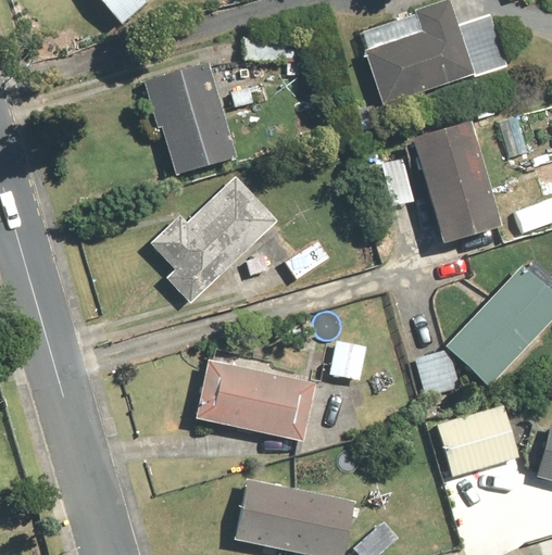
[(100,0),(122,22),(146,0),(100,0)]
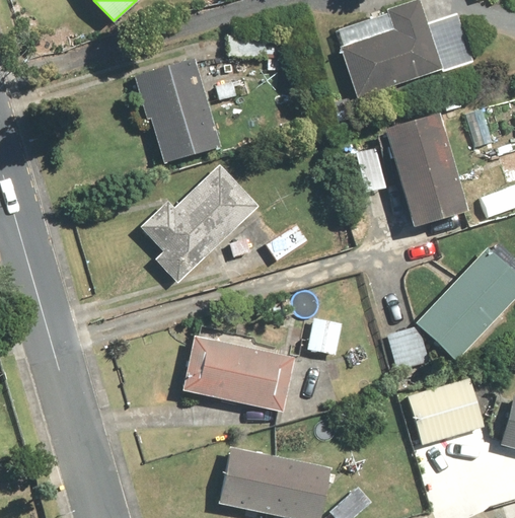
[(393,30),(340,47),(356,97),(444,71),(423,1),(388,12),(393,30)]
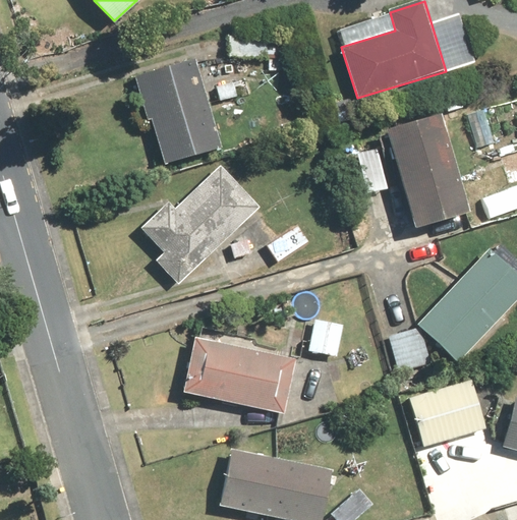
[(197,56),(133,73),(158,163),(221,146),(197,56)]
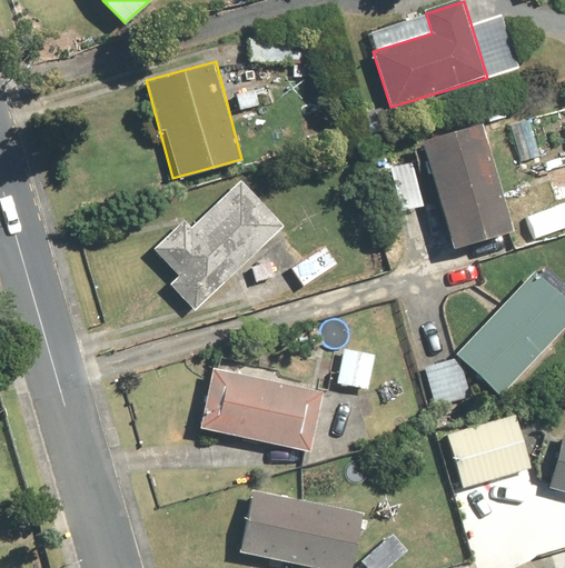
[(239,89),(245,111),(273,103),(266,81),(239,89)]
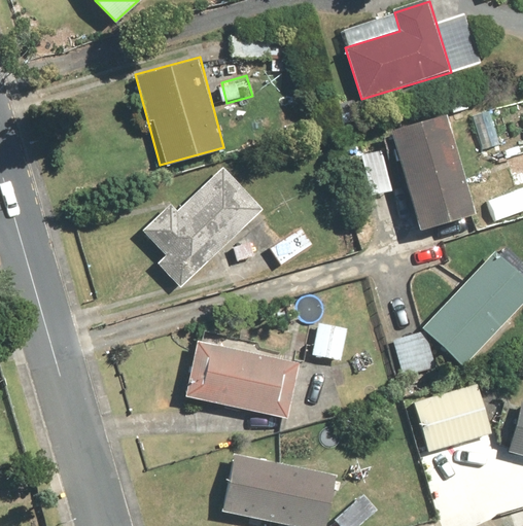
[(450,120),(391,138),(421,241),(480,223),(450,120)]
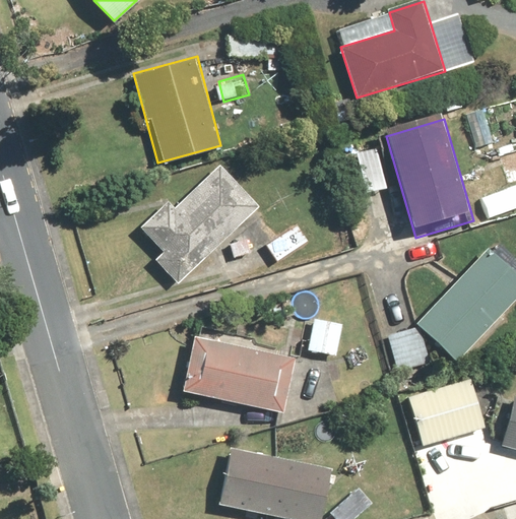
[(259,204),(218,163),(175,206),(169,200),(139,228),(162,251),(153,258),(178,283),(259,204)]
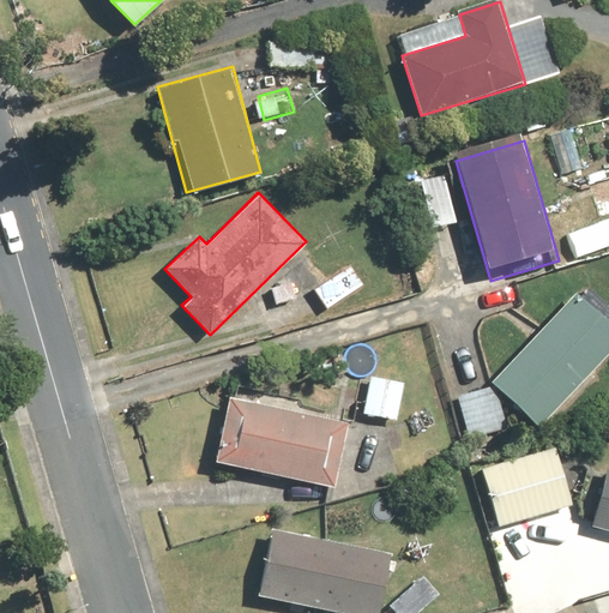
[(361,264),(323,288),(336,310),(374,287),(361,264)]
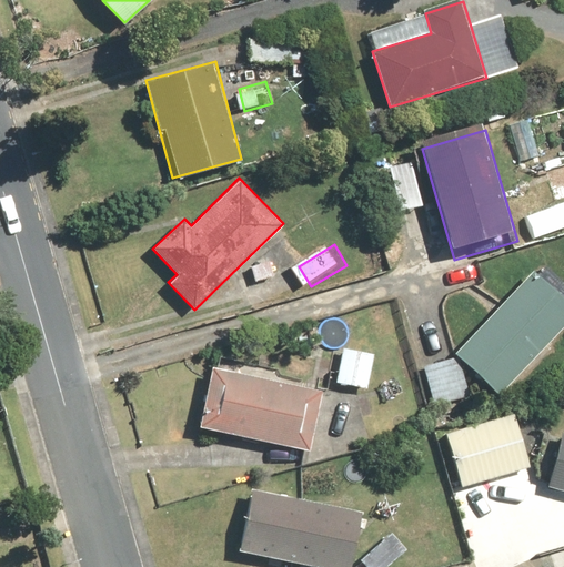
[(563,285),(542,266),(467,354),(521,398),(563,346),(563,285)]
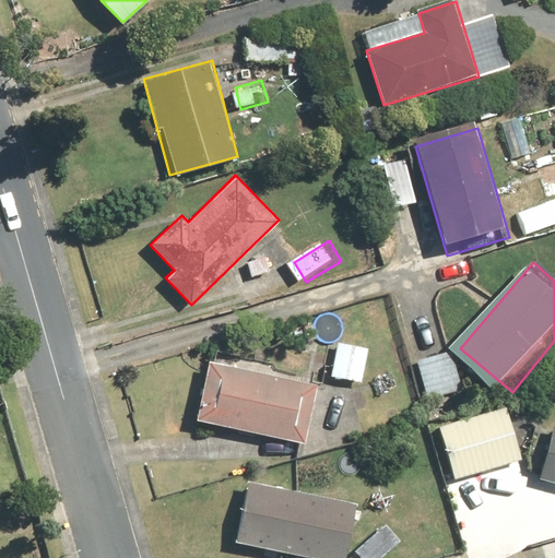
[(375,347),(342,345),(340,379),(373,381),(375,347)]
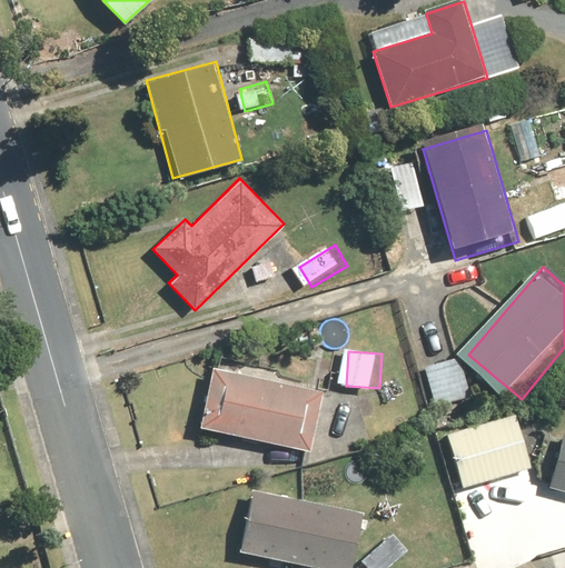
[(466,359),(433,366),(442,407),(475,400),(466,359)]
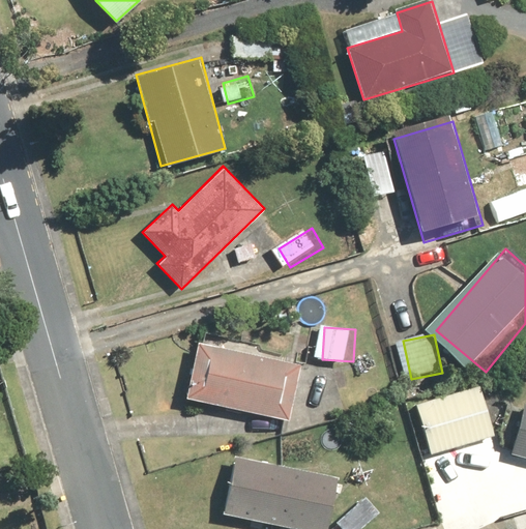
[(207,342),(194,399),(299,423),(313,366),(207,342)]
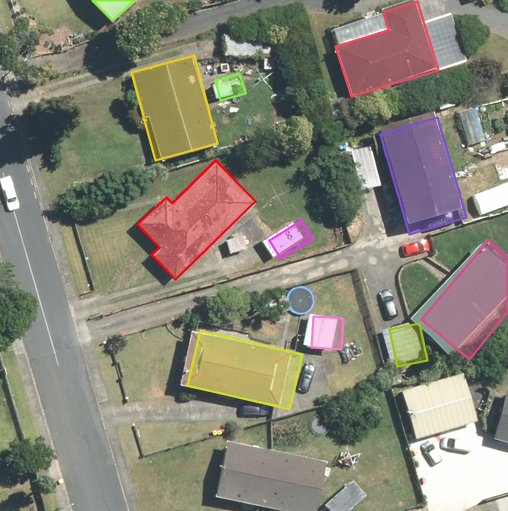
[(463,367),(401,385),(416,438),(478,420),(463,367)]
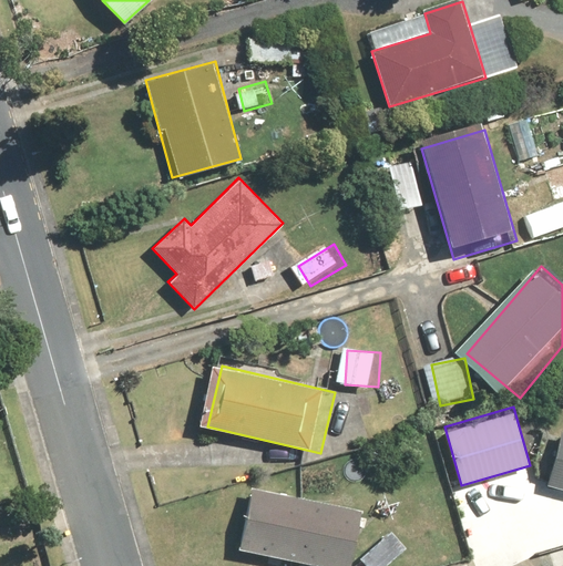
[(562,429),(559,428),(541,487),(562,493),(562,429)]
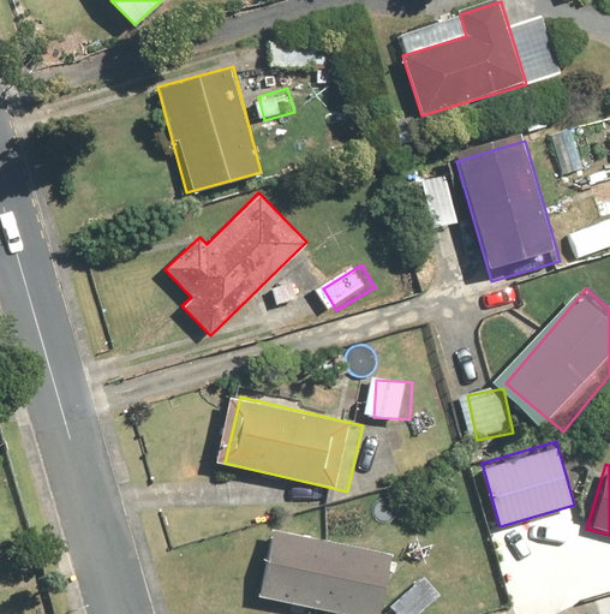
[(380,613),(390,549),(271,531),(261,601),(346,613),(380,613)]
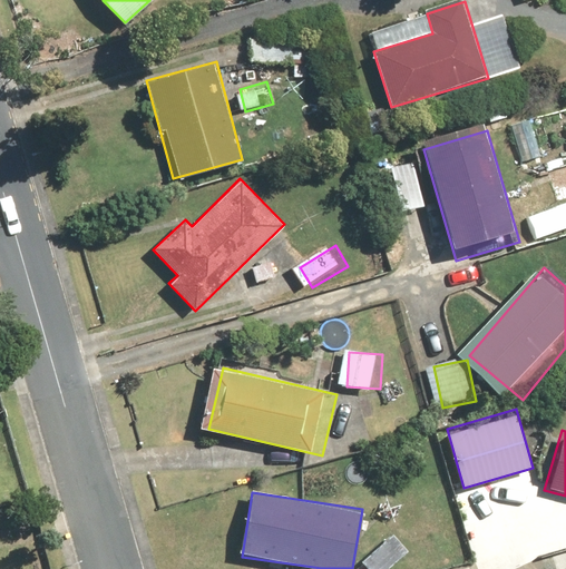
[(399,568),(418,551),(399,531),(370,559),(378,568),(399,568)]
